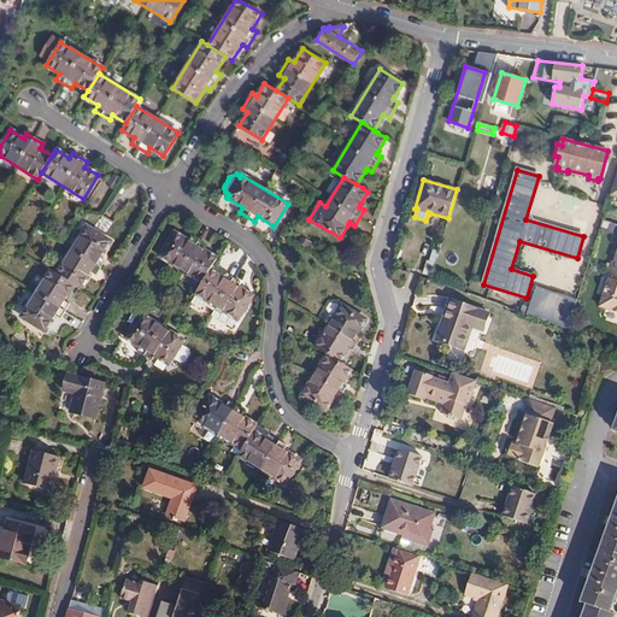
[(95,275),(105,260),(100,258),(110,241),(86,227),(57,274),(75,285),(81,288),(90,272),(95,275)]
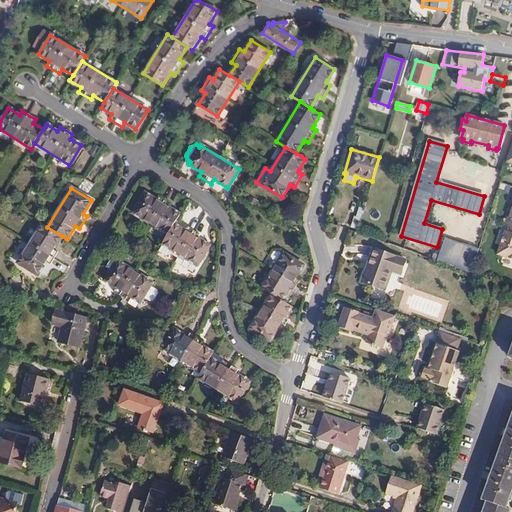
[(174,224),(180,215),(168,208),(171,204),(159,196),(156,201),(145,194),(133,213),(143,219),(168,234),(174,224)]
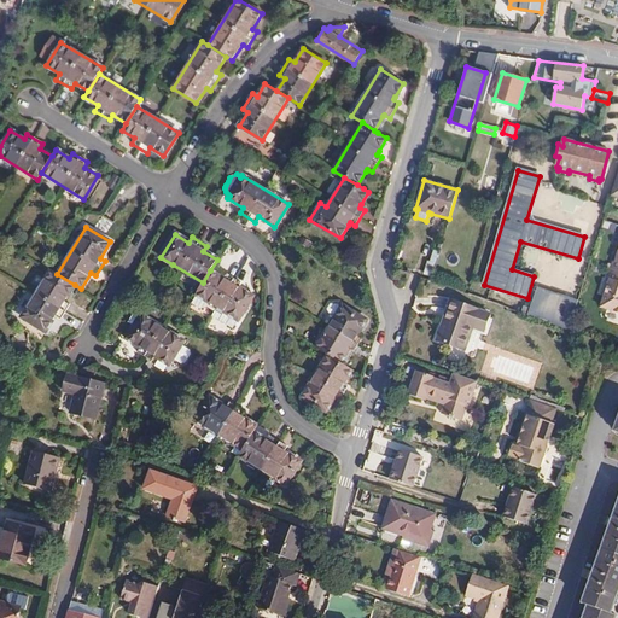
[(617,252),(616,262),(612,261),(611,267),(607,279),(610,280),(608,285),(605,295),(607,296),(605,308),(617,312),(617,252)]
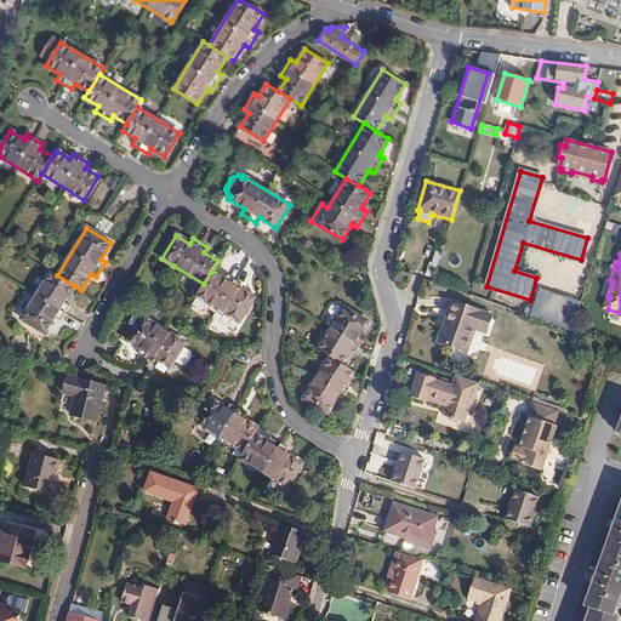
[(64,302),(75,286),(57,275),(51,272),(22,319),(45,332),(56,317),(61,320),(69,305),(64,302)]
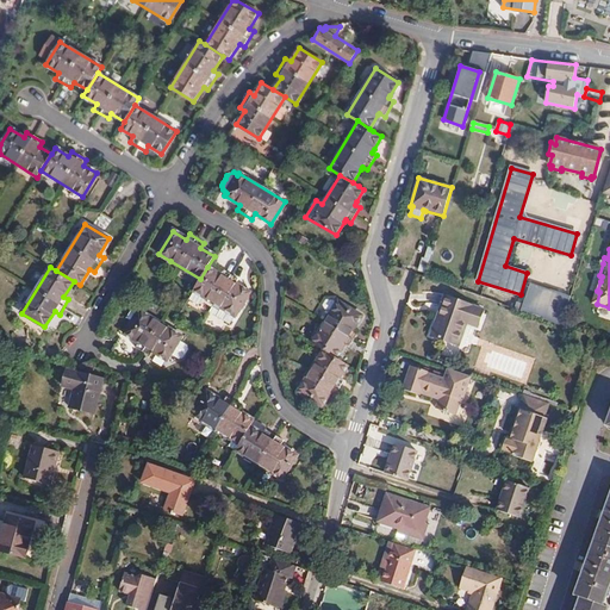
[(249,292),(235,284),(238,279),(224,269),(221,275),(207,267),(200,279),(188,298),(188,299),(193,303),(195,303),(197,304),(199,303),(201,302),(204,303),(205,303),(207,305),(210,306),(213,303),(235,316),(249,292)]
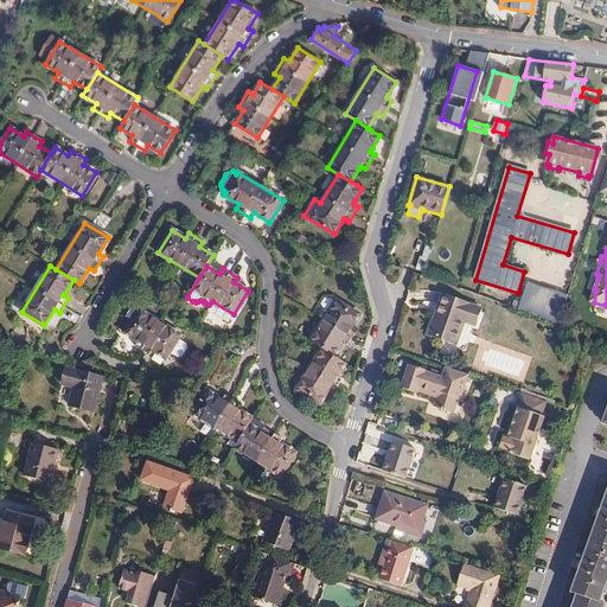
[(558,324),(568,295),(548,288),(548,289),(528,282),(522,302),(515,300),(512,307),(531,314),(556,323),(558,324)]
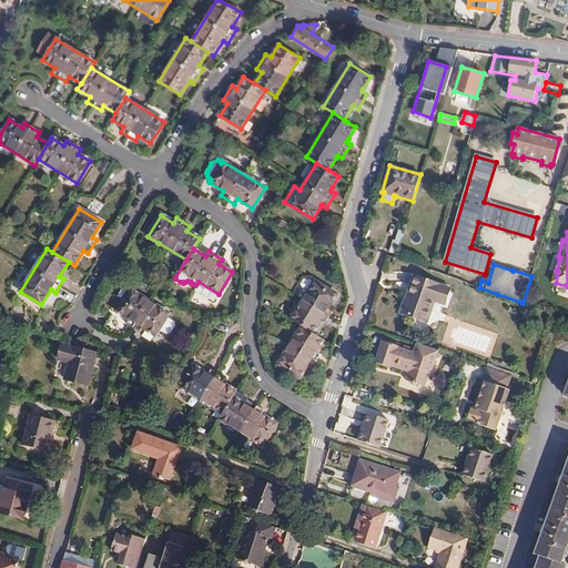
[(450,288),(414,276),(402,313),(427,322),(435,302),(445,305),(450,288)]
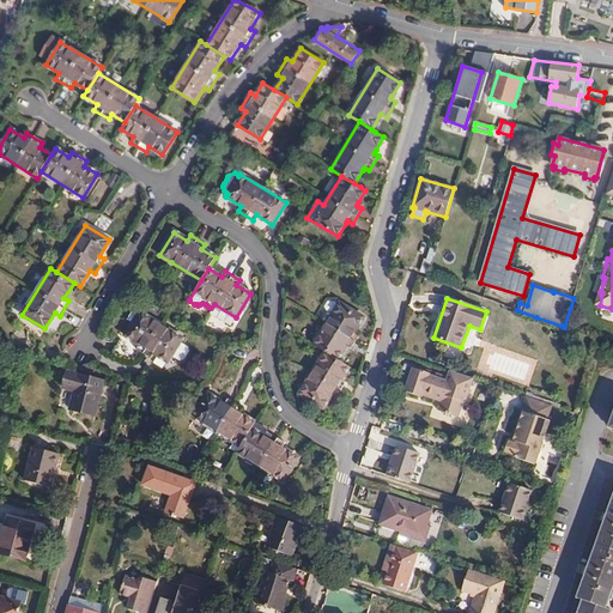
[(357,328),(363,317),(339,303),(315,345),(326,352),(338,359),(345,347),(346,345),(351,349),(360,333),(354,331),(357,328)]
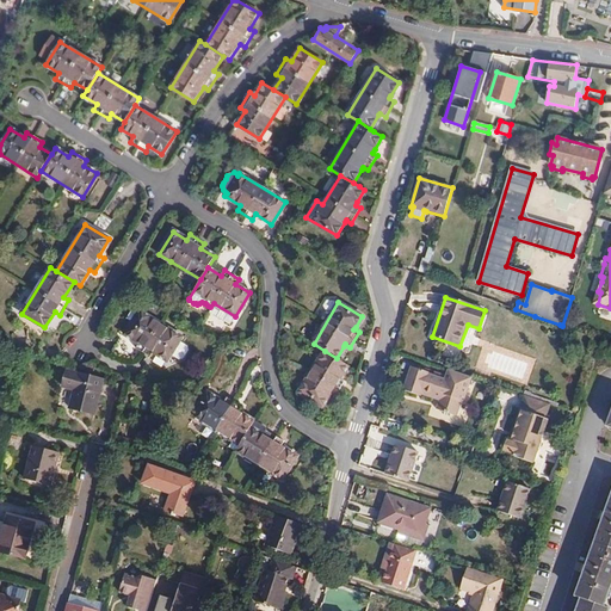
[(181,338),(140,312),(125,334),(139,343),(135,347),(149,357),(153,352),(166,360),(181,338)]
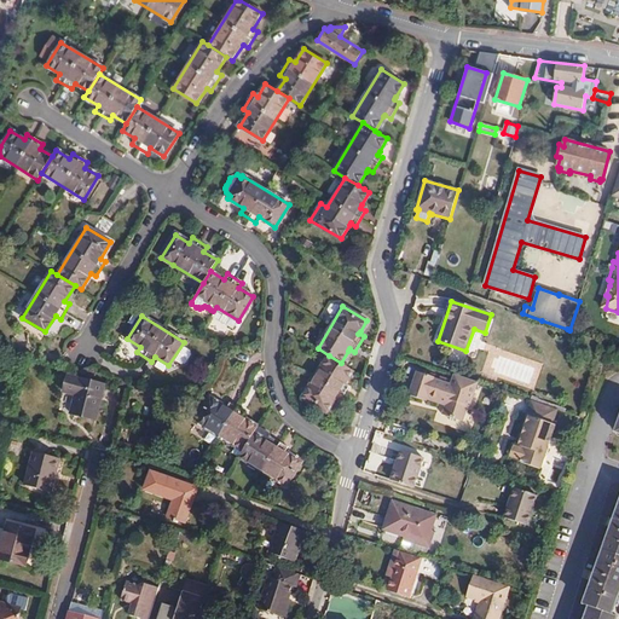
[(340,401),(350,386),(345,383),(346,381),(353,370),(341,363),(329,356),(304,398),(327,412),(334,400),(335,398),(340,401)]
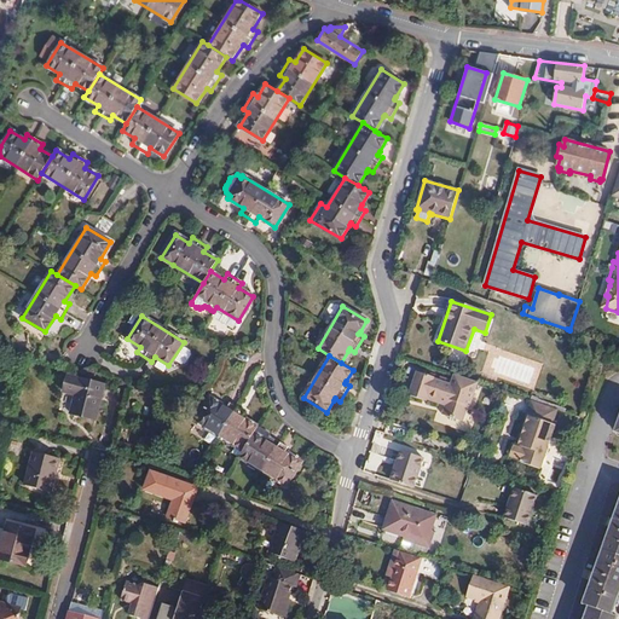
[(469,408),(478,382),(449,372),(445,385),(431,381),(432,379),(416,372),(409,395),(426,401),(426,400),(438,404),(438,403),(444,404),(440,416),(461,423),(467,406),(469,408)]
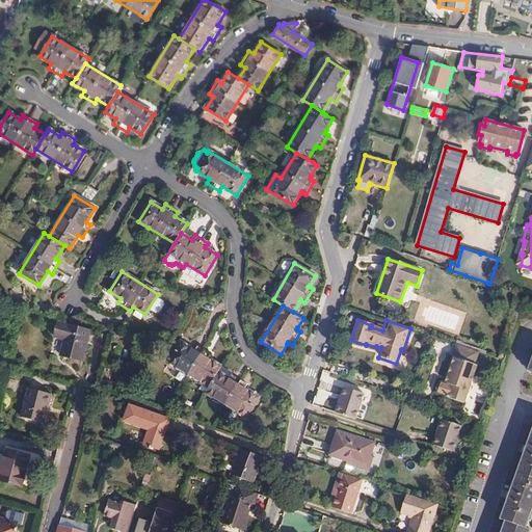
[(58,322),(54,337),(64,340),(60,355),(82,361),(89,330),(58,322)]
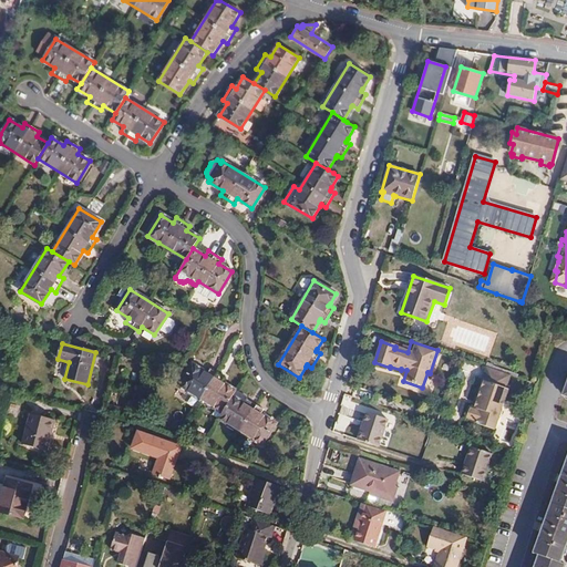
[(233,397),(236,390),(220,382),(224,377),(209,369),(207,373),(193,364),(179,387),(215,408),(212,414),(218,418),(233,397)]
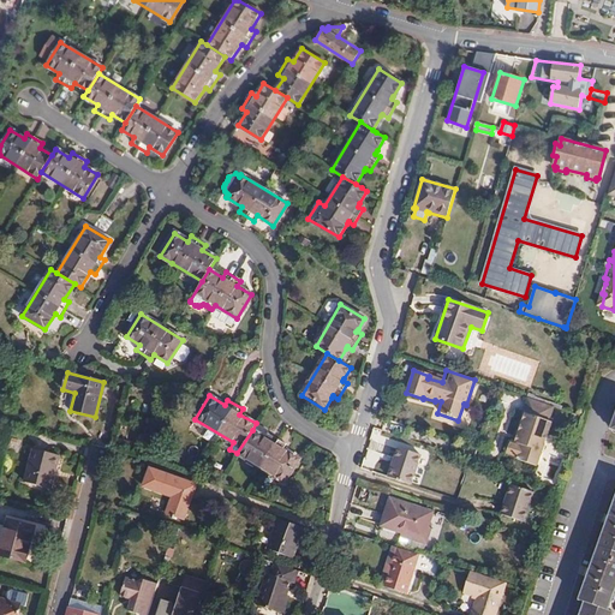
[(535,466),(550,422),(548,422),(553,407),(526,398),(521,412),(525,413),(521,422),(519,421),(514,431),(517,435),(515,439),(514,442),(512,441),(506,455),(535,466)]
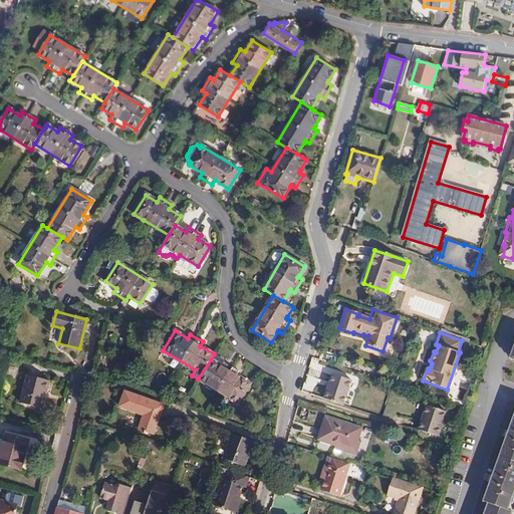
[(238,403),(249,382),(236,375),(239,370),(226,363),(224,367),(211,359),(198,378),(238,403)]
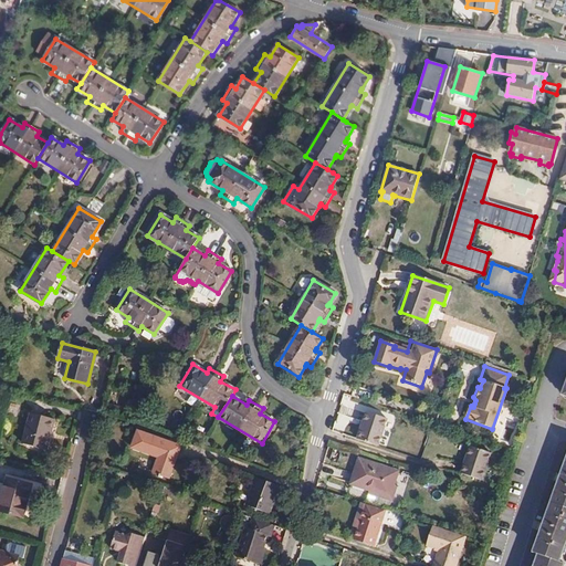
[(22,443),(45,450),(54,419),(30,412),(22,443)]
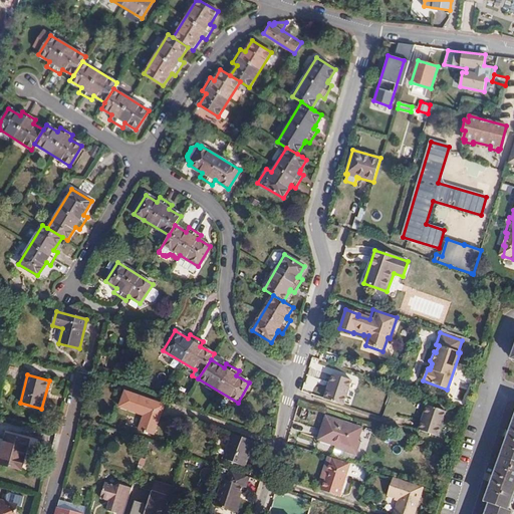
[(343,406),(351,380),(332,374),(324,399),(343,406)]
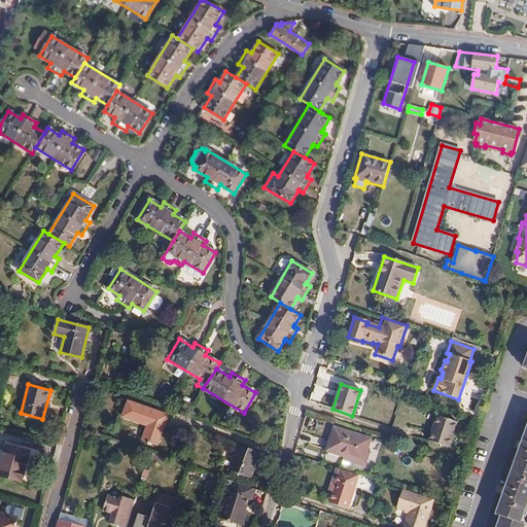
[(128,400),(123,417),(147,425),(142,440),(157,445),(167,418),(169,415),(128,400)]
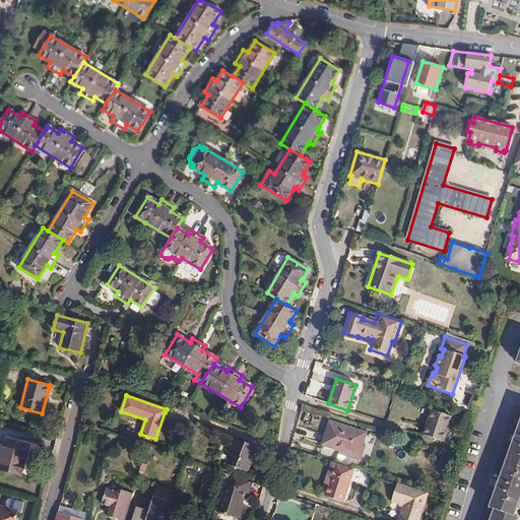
[(451,416),(432,410),(424,435),(443,441),(451,416)]
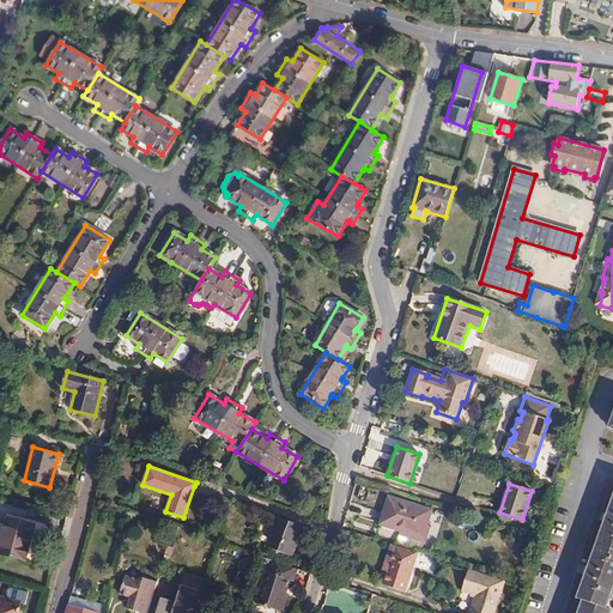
[(428,525),(431,511),(389,497),(380,523),(400,530),(423,538),(428,525)]
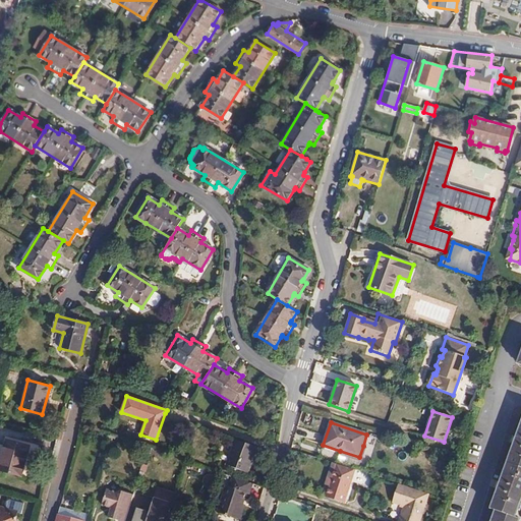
[(520,423),(491,508),(496,510),(491,520),(519,520),(520,519),(515,517),(520,501),(520,423)]
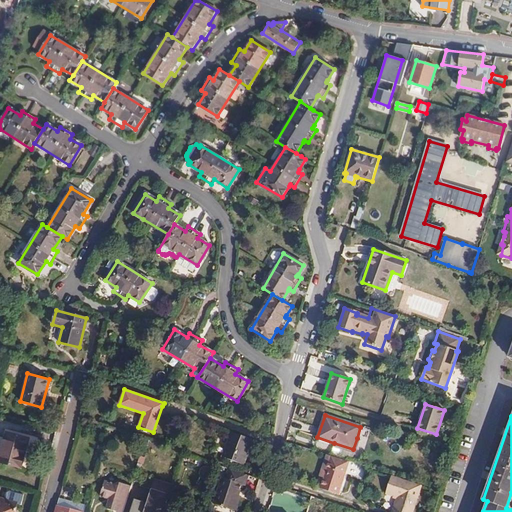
[(30,435),(7,429),(6,433),(29,438),(30,435)]
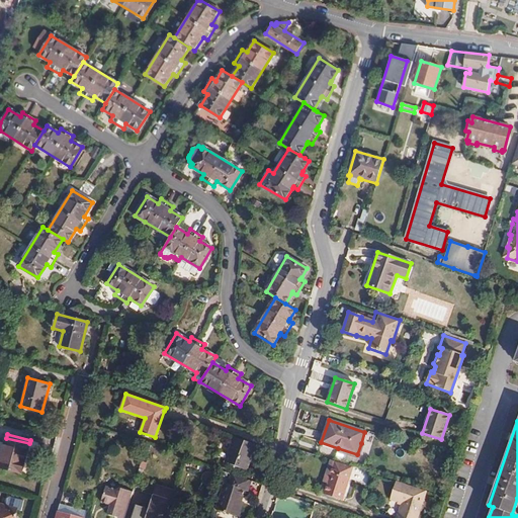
[(246,469),(255,444),(235,437),(226,462),(246,469)]
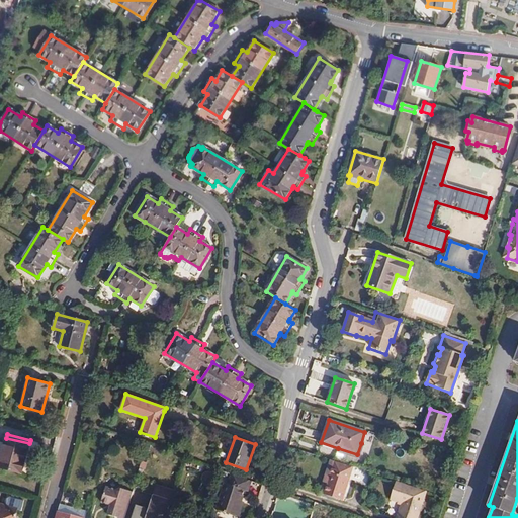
[(0,467),(21,473),(29,443),(6,438),(0,459),(0,467)]
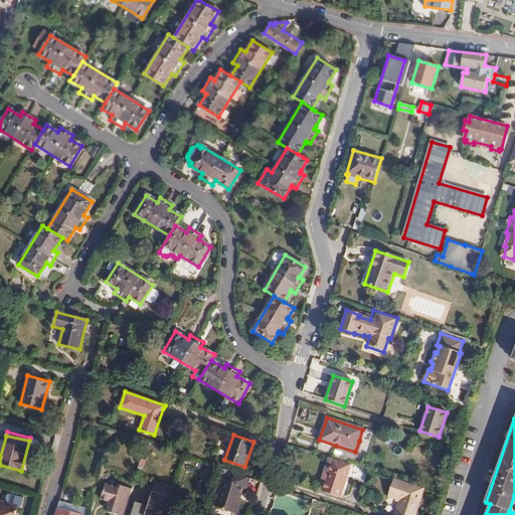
[(357,458),(362,442),(359,441),(355,452),(336,446),(335,451),(357,458)]
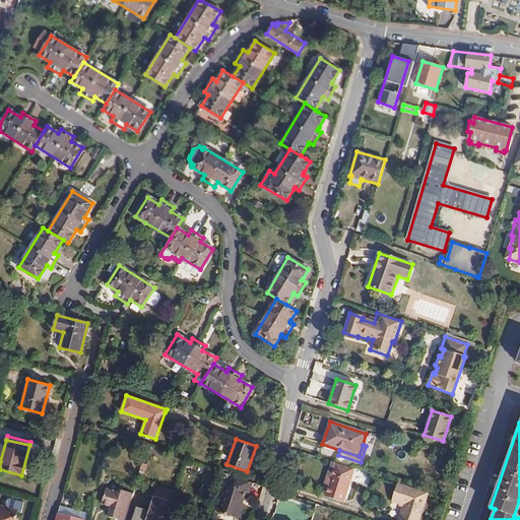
[(343,501),(353,468),(332,461),(328,473),(332,474),(329,484),(325,496),(343,501)]
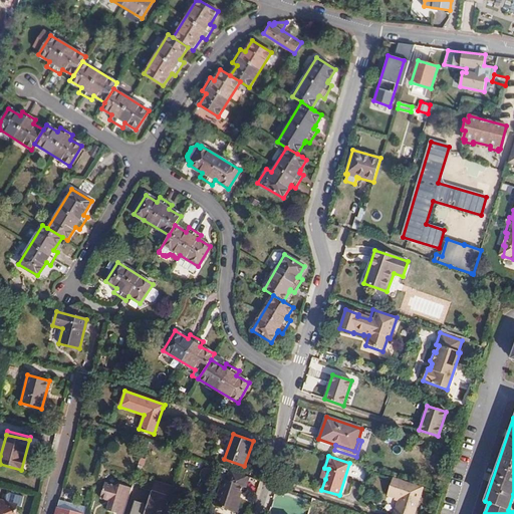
[(246,487),(249,477),(241,474),(229,470),(226,480),(223,479),(215,503),(222,506),(221,508),(237,513),(242,498),(240,498),(243,486),(246,487)]
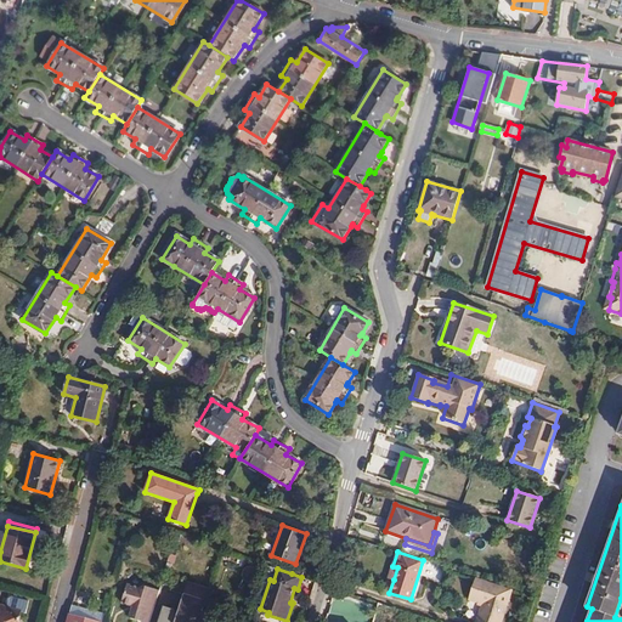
[(502,621),(514,589),(478,577),(470,599),(485,604),(478,621),(502,621)]
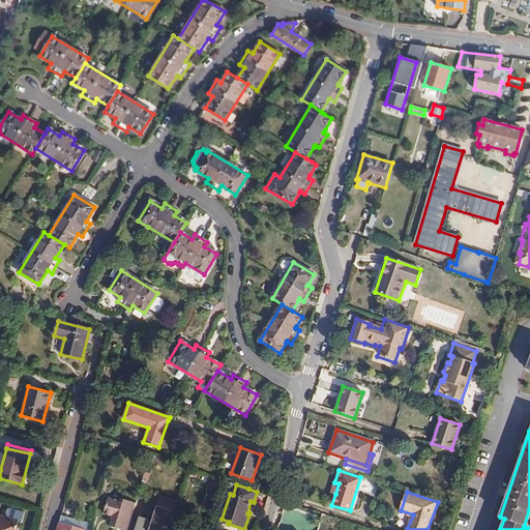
[(121,529),(127,529),(135,503),(121,499),(117,501),(108,499),(104,514),(110,517),(112,521),(110,527),(121,529)]
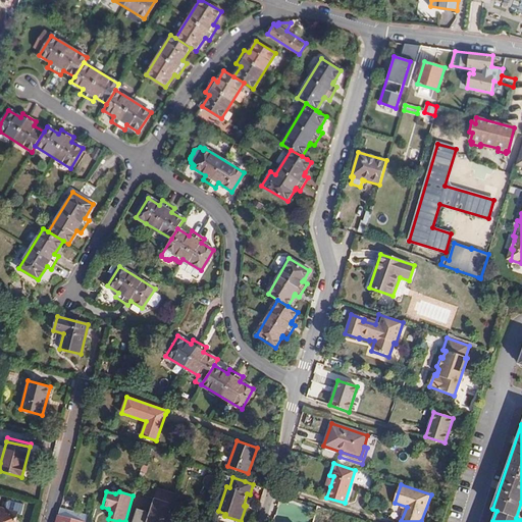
[(166,521),(172,504),(154,499),(150,513),(138,509),(133,521),(166,521)]
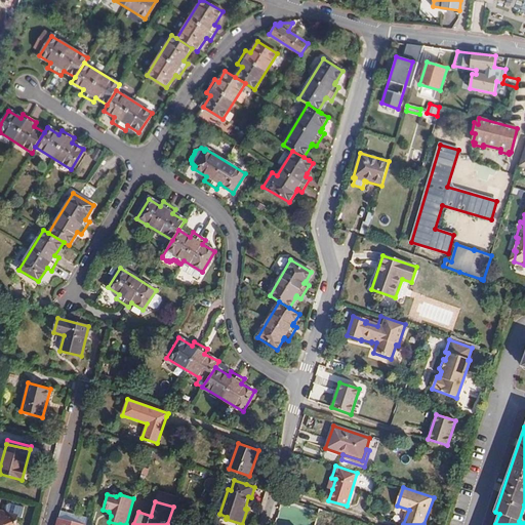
[(0,524),(17,524),(18,524),(16,524),(17,516),(15,515),(16,510),(10,508),(9,514),(0,511),(0,524)]
